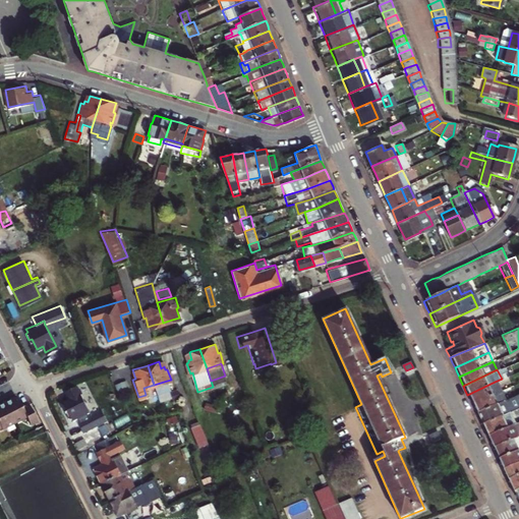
[(211,381),(213,387),(227,382),(225,376),(211,381)]
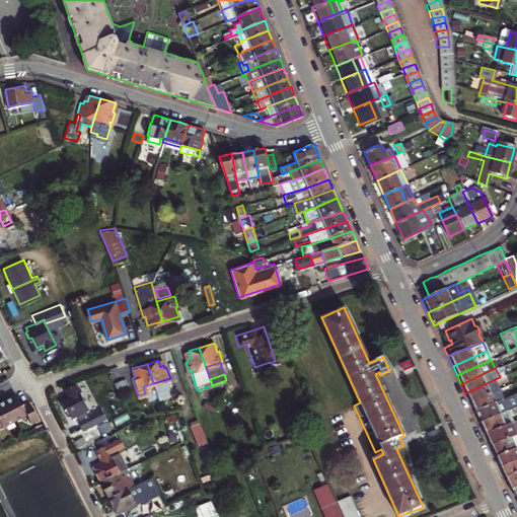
[(166,379),(153,383),(156,396),(171,392),(166,379)]
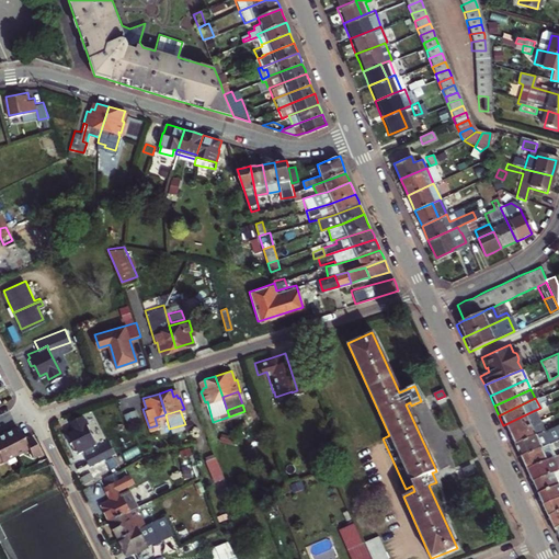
[(533,411),(503,425),(505,430),(508,435),(536,422),(537,421),(533,411)]
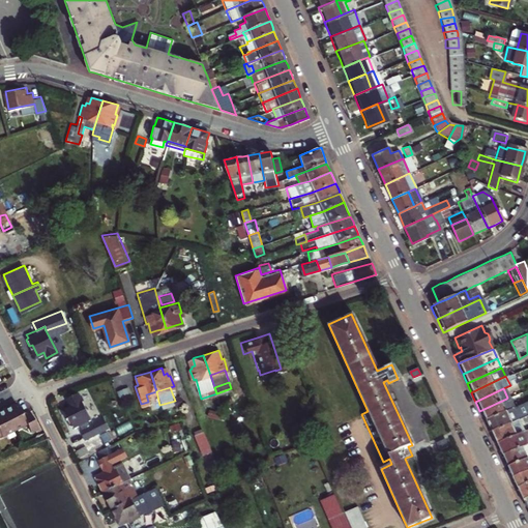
[(64,405),(68,415),(65,416),(68,423),(71,421),(72,423),(88,416),(77,391),(71,393),(66,397),(69,403),(64,405)]
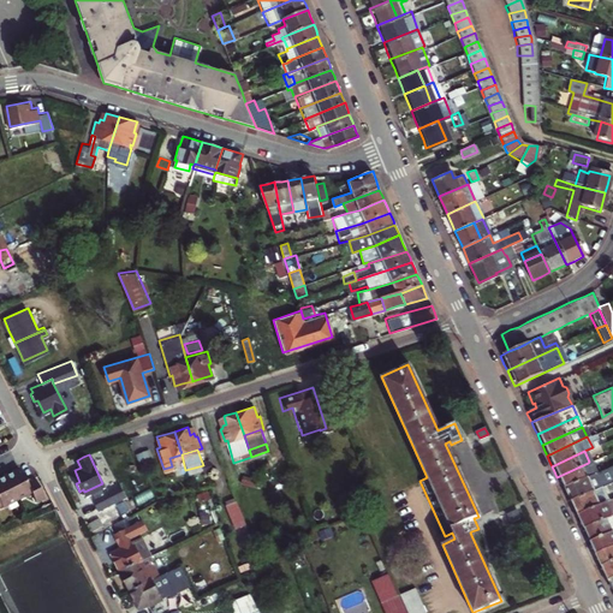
[(560,483),(563,489),(594,475),(588,463),(557,477),(560,483)]
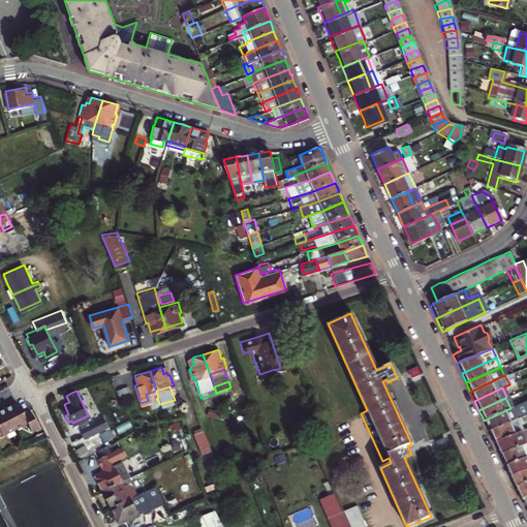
[(526,413),(526,400),(510,408),(484,421),(487,427),(489,432),(526,414),(526,413)]
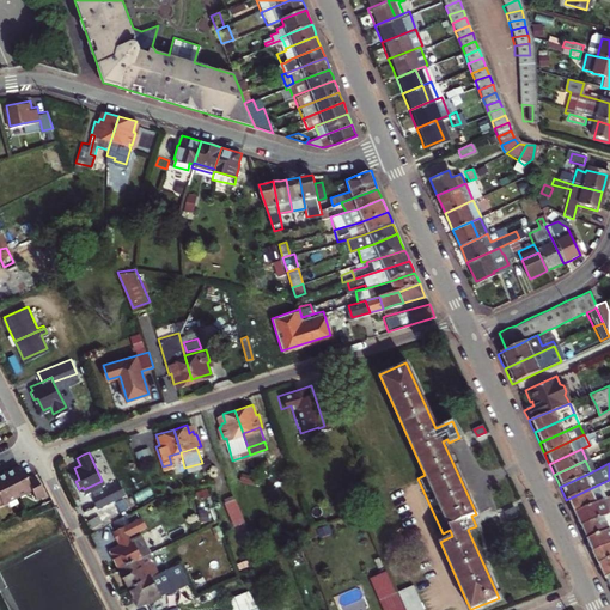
[(0,496),(38,475),(37,473),(29,475),(24,465),(19,467),(18,465),(0,474),(0,496)]
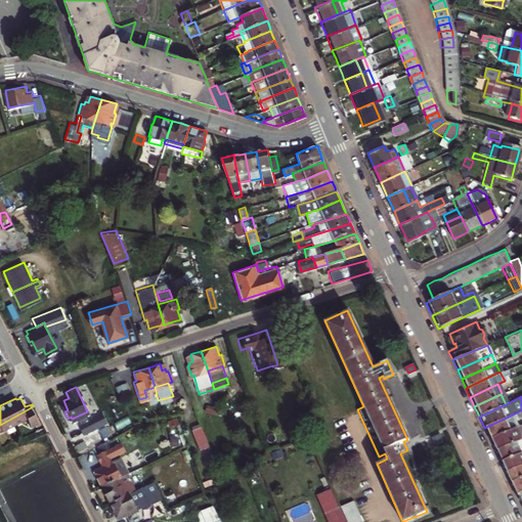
[(63,400),(59,402),(64,411),(68,410),(63,400)]
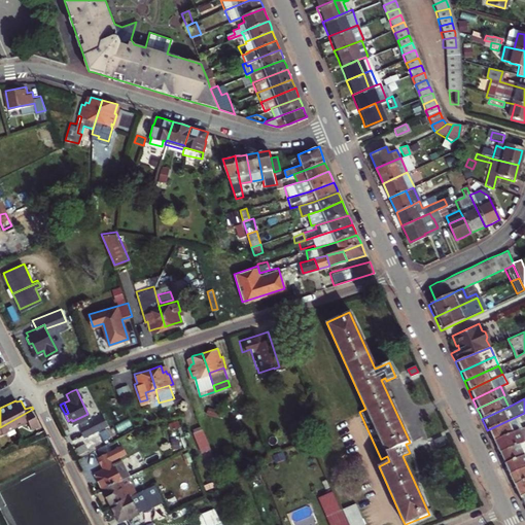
[(144,407),(146,413),(161,409),(159,403),(144,407)]
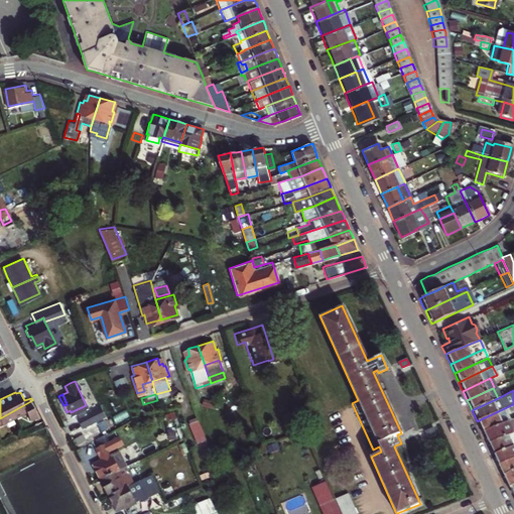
[(216,401),(204,397),(203,404),(215,407),(216,401)]
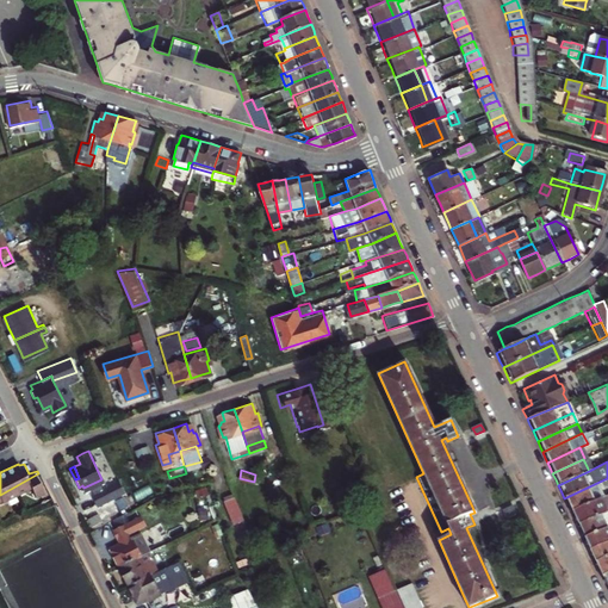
[(38,492),(45,489),(38,473),(0,495),(0,498),(4,497),(5,500),(35,484),(38,492)]
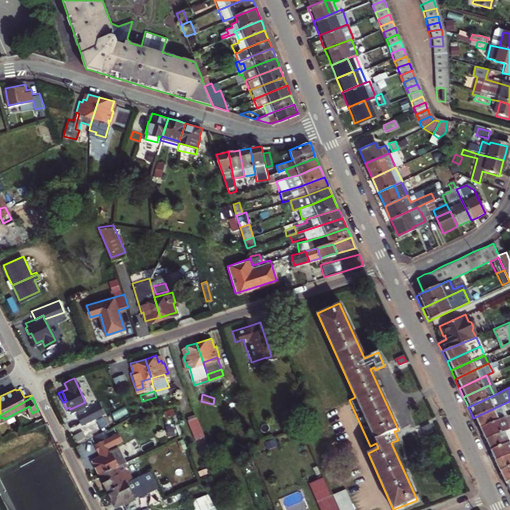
[(509,405),(509,403),(509,401),(473,418),(476,424),(478,429),(504,417),(500,408),(503,407),(505,408),(509,405)]
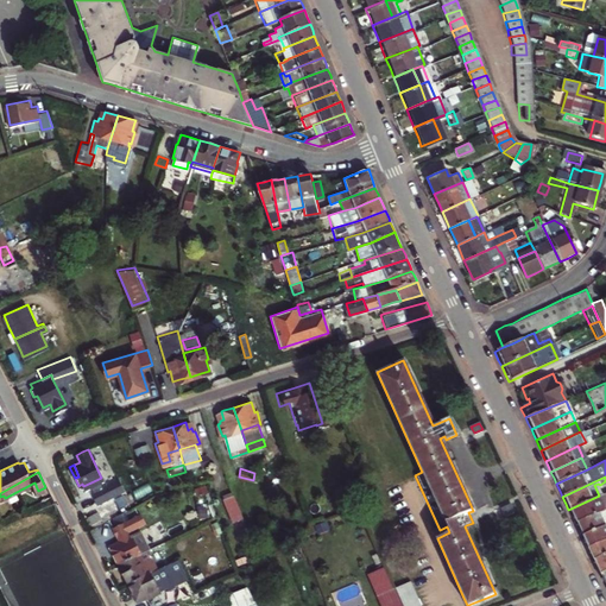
[(103,484),(89,490),(96,506),(111,500),(103,484)]
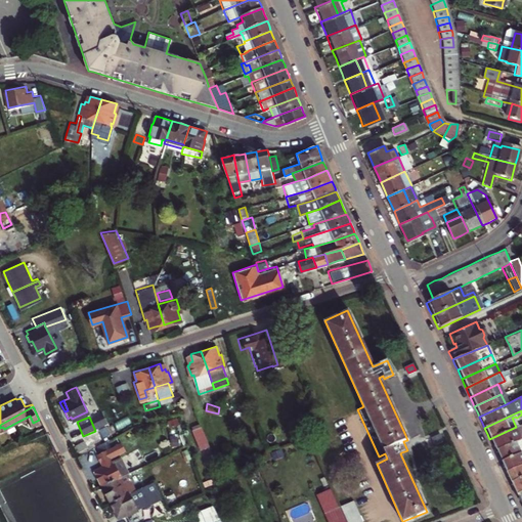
[(208,441),(200,422),(190,426),(199,445),(208,441)]
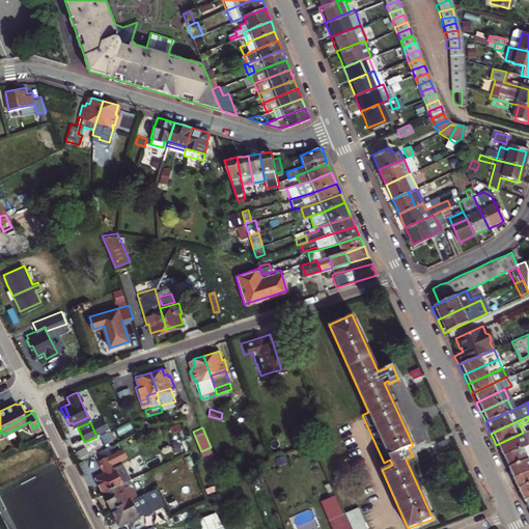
[(528,429),(523,433),(496,445),(499,451),(502,456),(528,444),(528,429)]
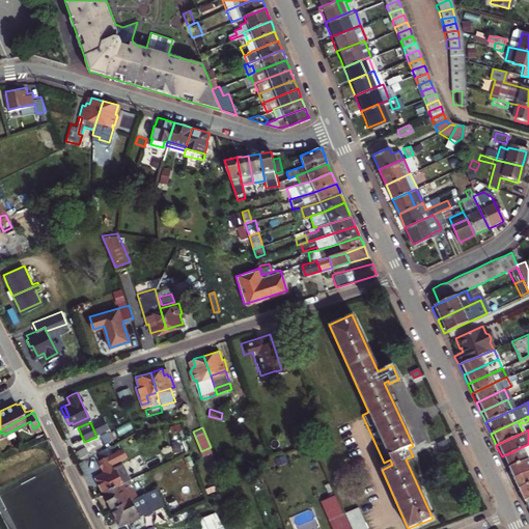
[(106,432),(100,435),(103,441),(109,439),(106,432)]
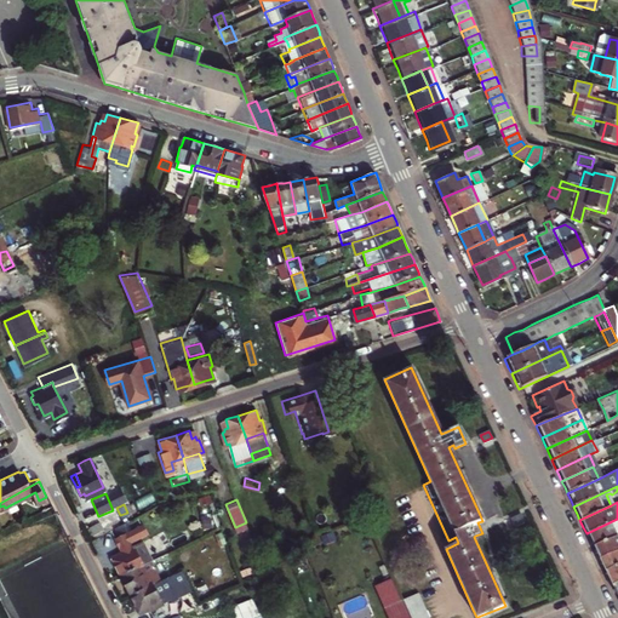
[(521,515),(513,519),(515,525),(524,521),(521,515)]
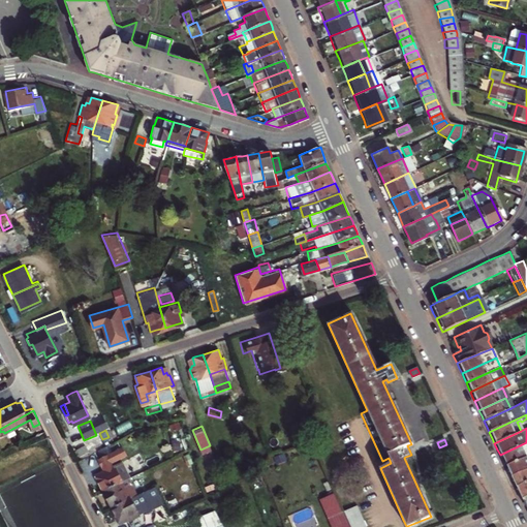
[(526,442),(500,455),(502,461),(505,467),(526,457),(526,442)]
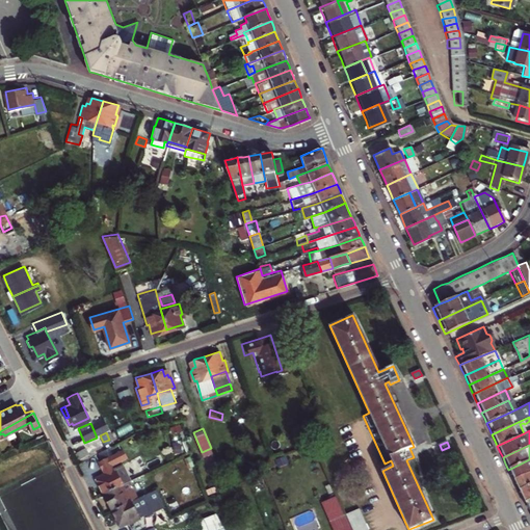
[(103,472),(95,476),(99,485),(102,492),(121,483),(129,481),(130,480),(128,475),(121,461),(127,459),(122,449),(98,460),(103,472)]
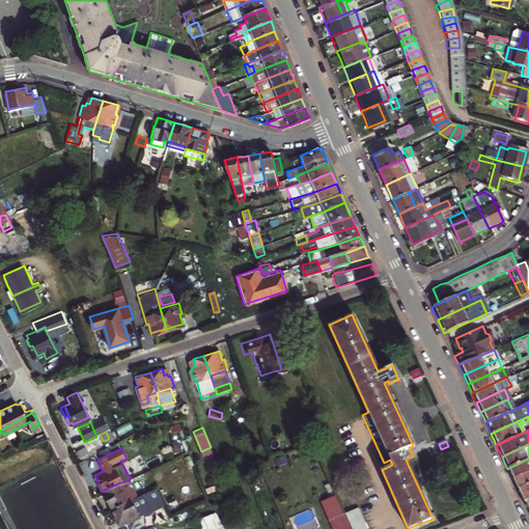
[(528,458),(507,469),(509,474),(511,479),(528,470),(528,458)]
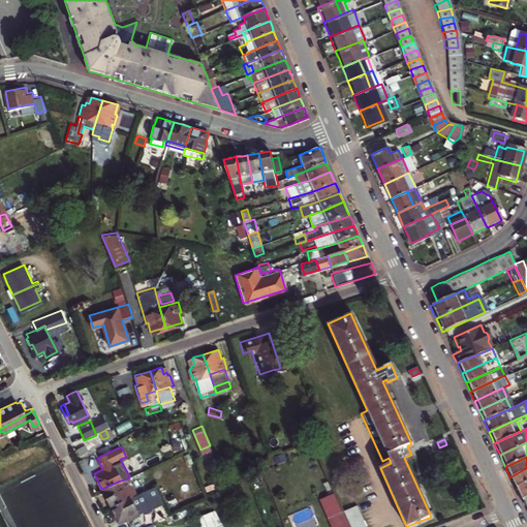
[(526,468),(509,477),(513,482),(515,487),(526,481),(526,468)]
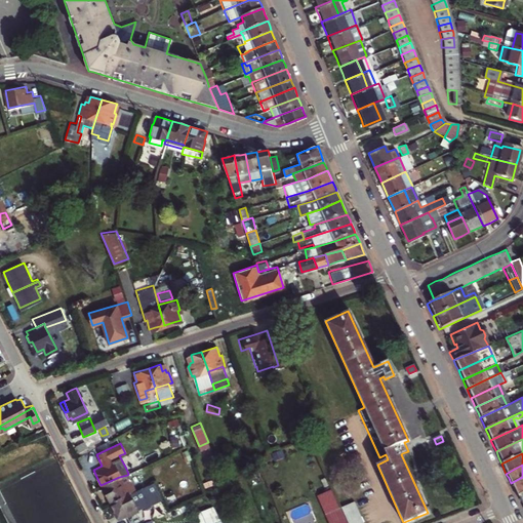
[(119,477),(101,485),(105,492),(109,501),(127,492),(135,488),(128,474),(127,475),(119,477)]
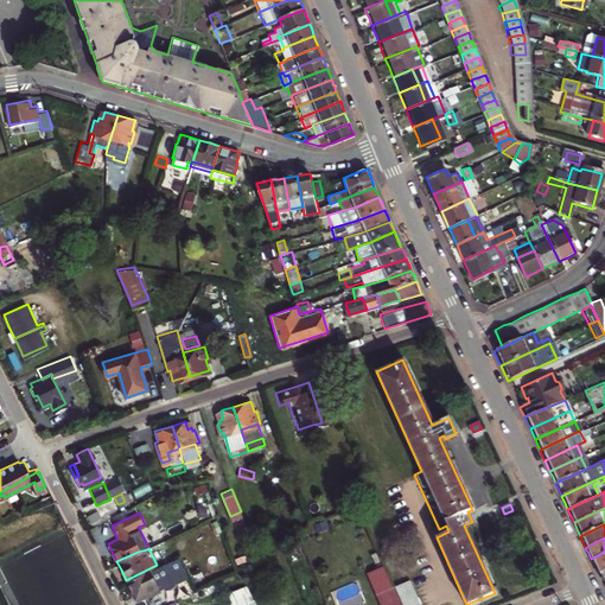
[(604,552),(591,559),(594,566),(597,573),(604,568),(604,552)]
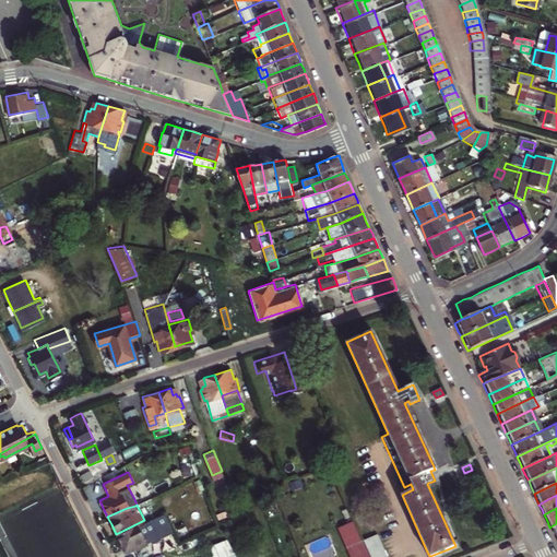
[(153,537),(153,538),(161,535),(160,534),(172,528),(168,521),(163,511),(154,516),(147,519),(144,520),(135,524),(116,534),(121,544),(125,550),(133,546),(134,547),(145,542),(145,541),(153,537)]
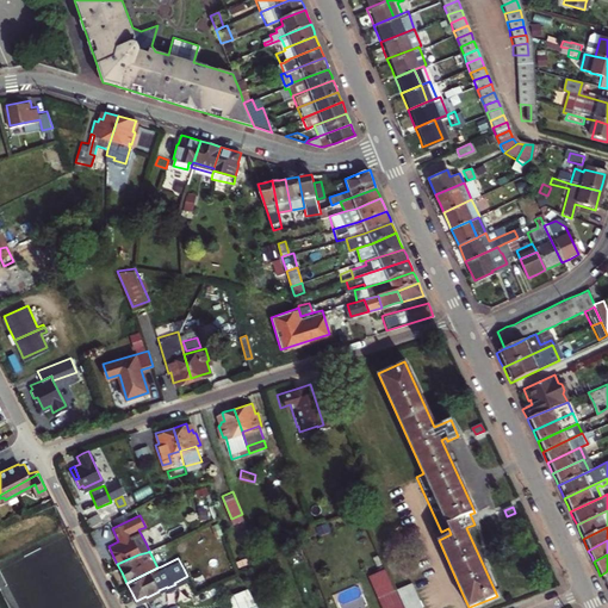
[(200,566),(192,569),(197,583),(205,579),(200,566)]
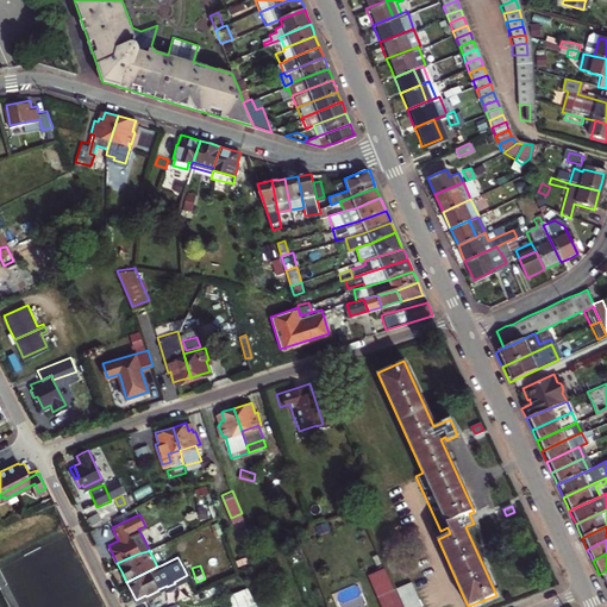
[(387,569),(370,577),(383,606),(402,606),(395,590),(387,569)]
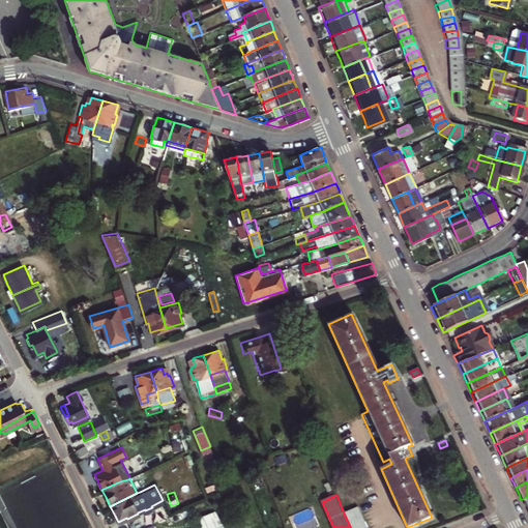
[(350,527),(365,527),(357,507),(347,511),(344,514),(350,527)]
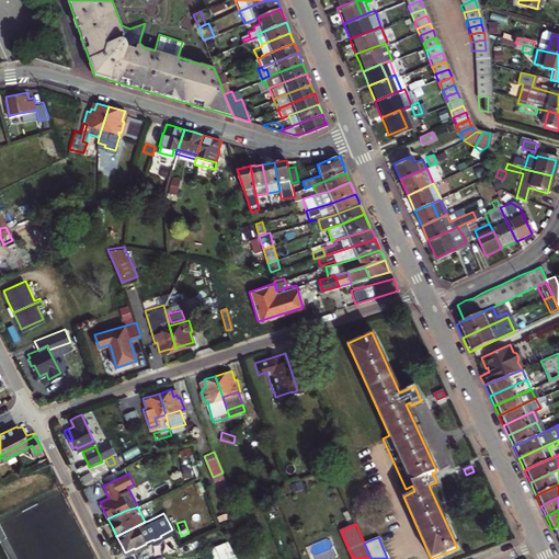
[(216,545),(221,558),(223,558),(237,555),(229,539),(216,545)]
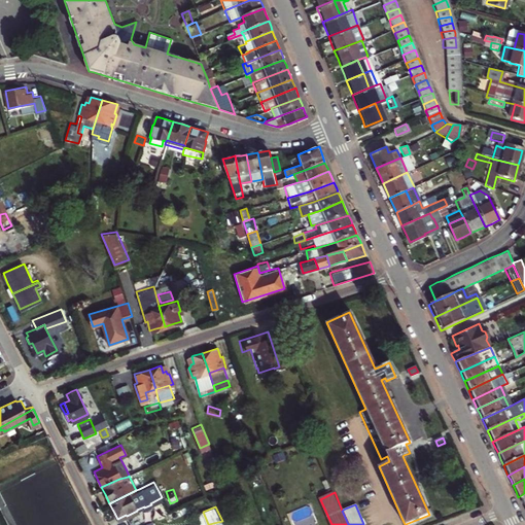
[(129,520),(131,524),(137,524),(142,523),(140,516),(129,520)]
